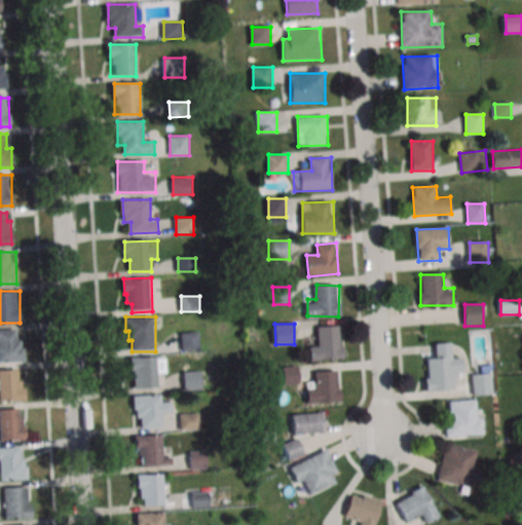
[(319,327),(320,343),(310,343),(311,362),(343,360),(341,326),(319,327)]
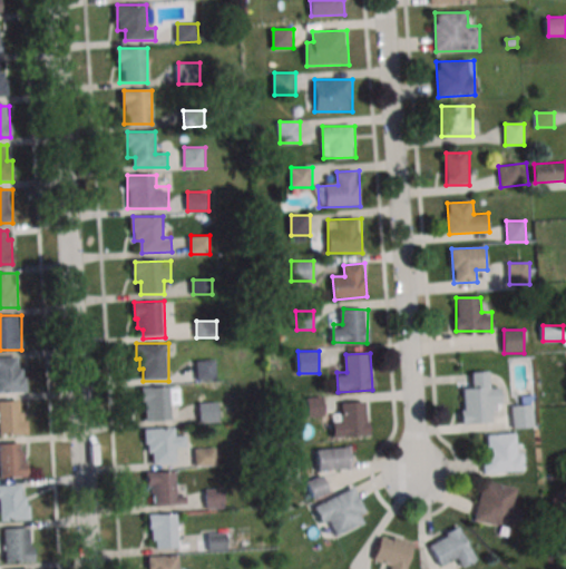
[(0,393),(26,393),(26,357),(0,357),(0,393)]
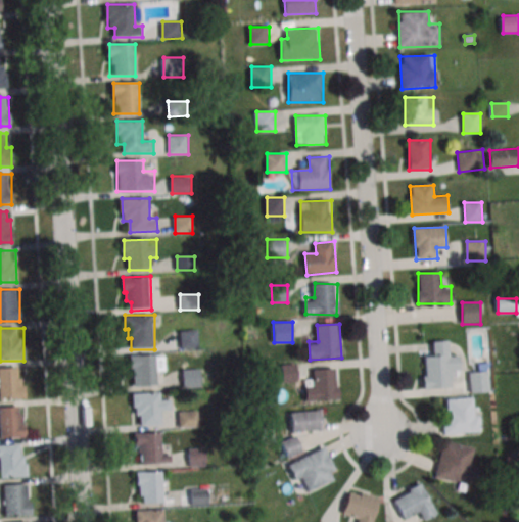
[(182,331),(183,349),(200,348),(200,331),(182,331)]
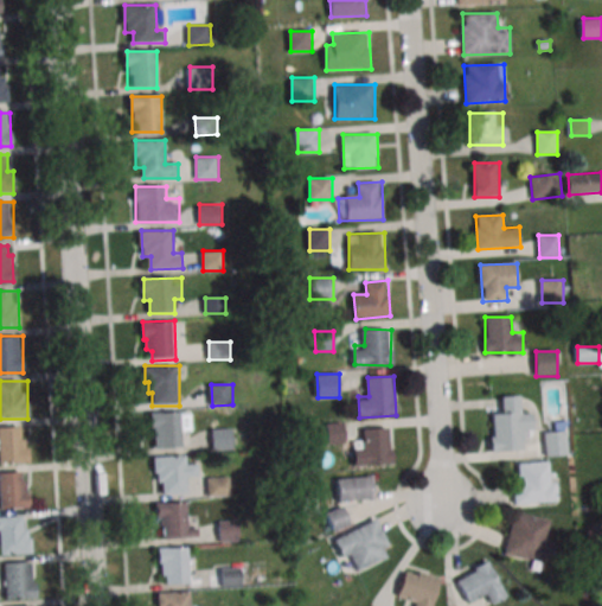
[(524,451),(523,435),(533,434),(533,410),(522,410),(522,396),(504,396),(504,413),(492,413),(492,452),(524,451)]
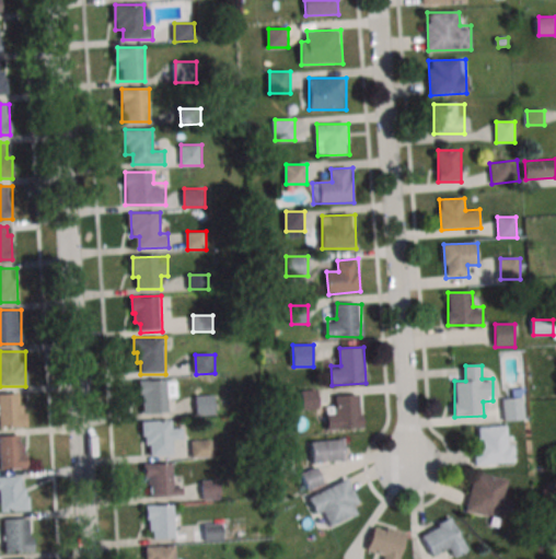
[(177,400),(177,381),(141,380),(141,395),(145,396),(145,414),(168,414),(168,400),(177,400)]
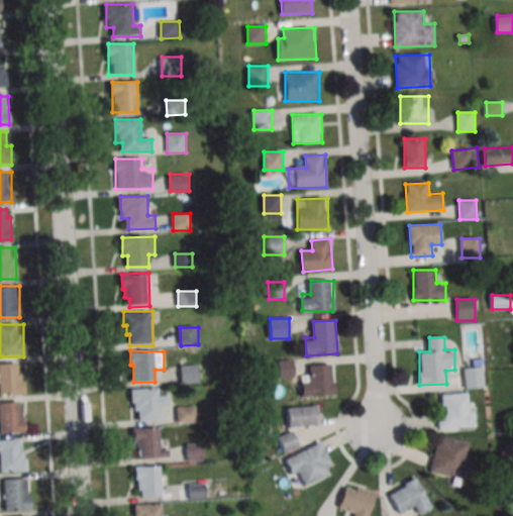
[(295,378),(295,360),(280,360),(280,378),(295,378)]
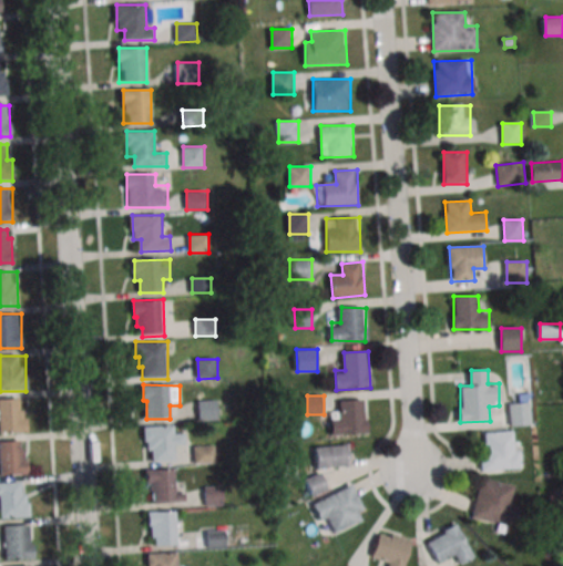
[(20,399),(0,399),(0,432),(28,432),(28,409),(20,409),(20,399)]
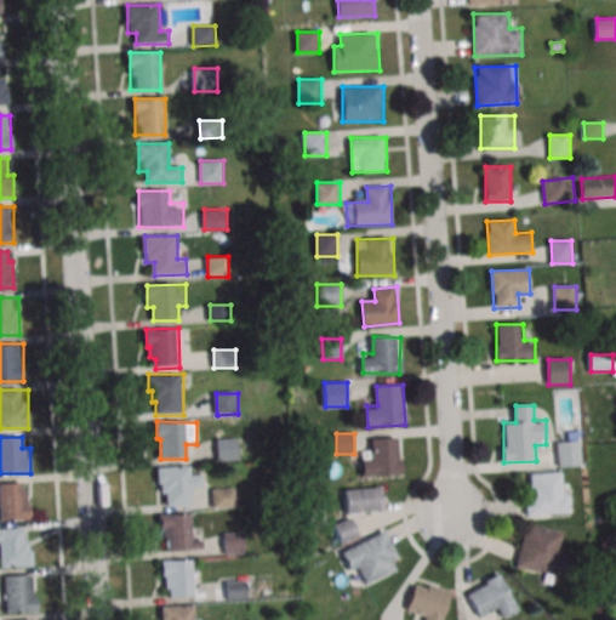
[(364,455),(364,477),(394,477),(394,441),(374,441),(374,455),(364,455)]
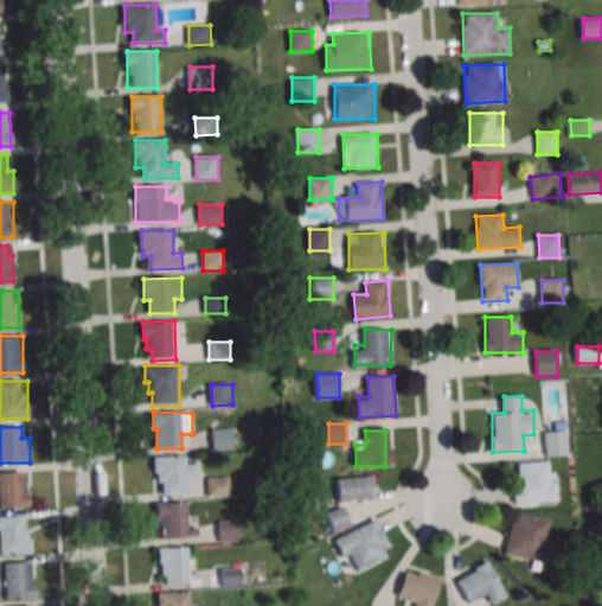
[(568,431),(545,433),(548,457),(570,454),(568,431)]
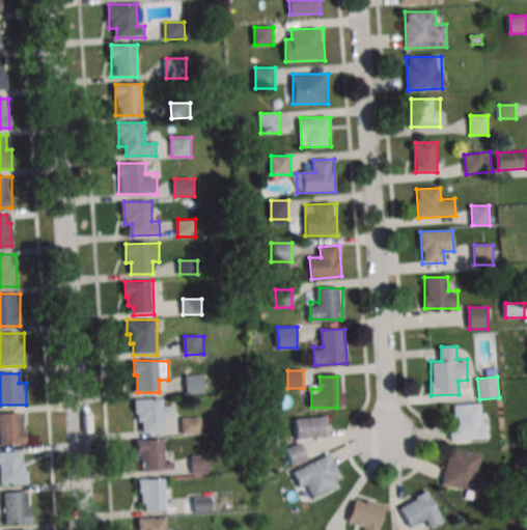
[(188,394),(204,394),(204,378),(188,378),(188,394)]
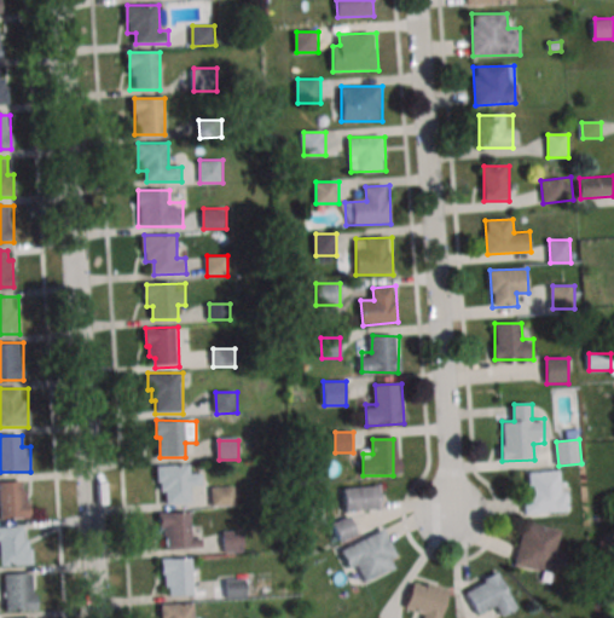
[(156,467),(157,483),(161,483),(161,492),(168,492),(168,503),(191,502),(191,486),(201,486),(201,475),(191,475),(191,466),(156,467)]
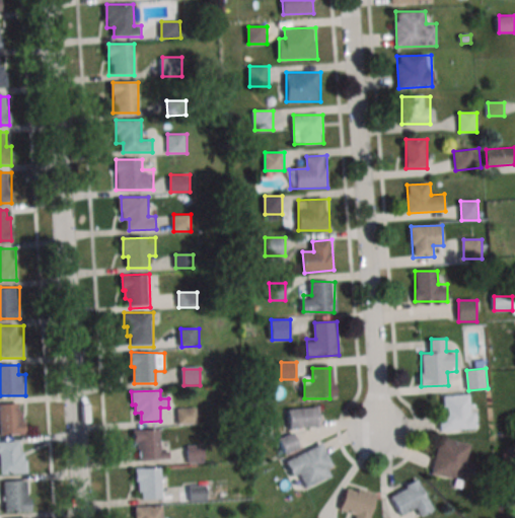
[(440,396),(441,431),(476,429),(474,395),(440,396)]
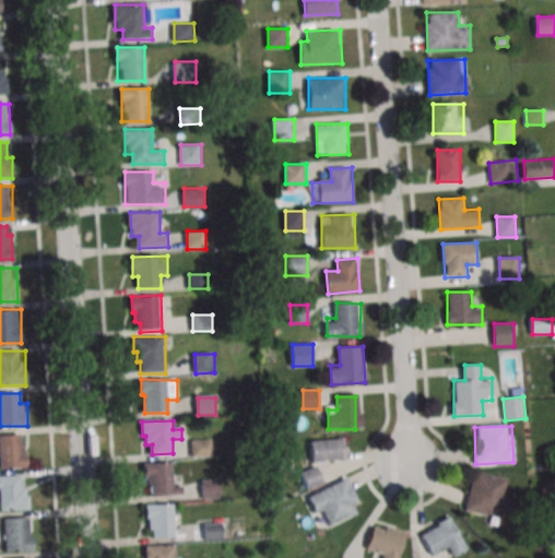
[(0,469),(27,469),(27,435),(0,435),(0,469)]
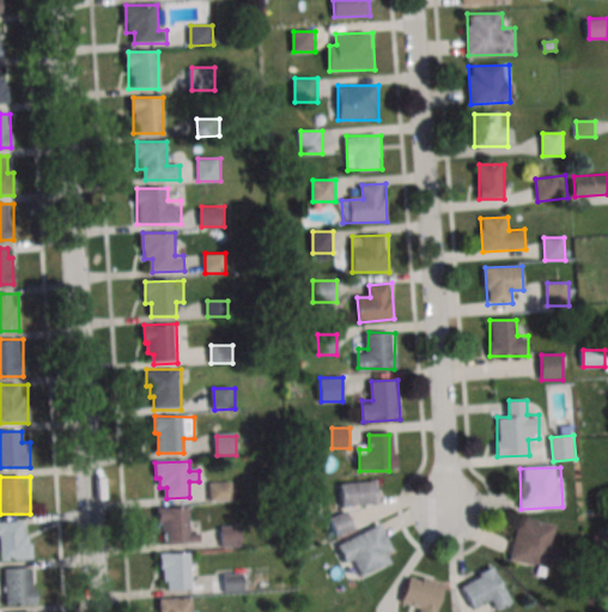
[(340,483),(341,507),(381,504),(380,482),(340,483)]
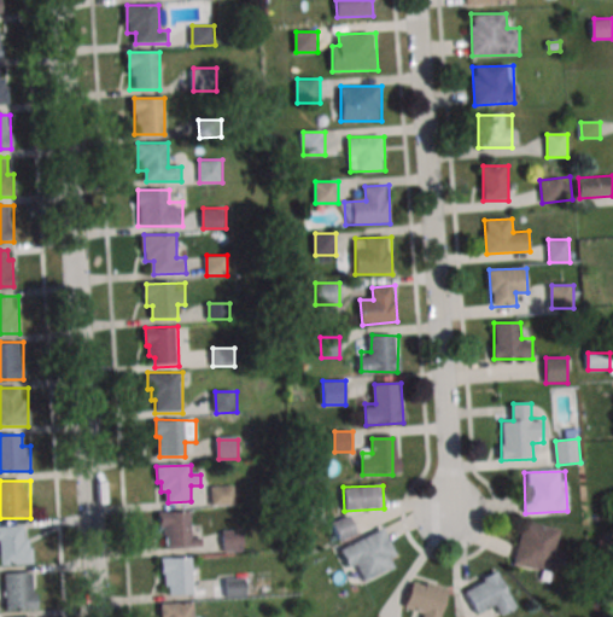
[(237,506),(237,487),(212,487),(212,506),(237,506)]
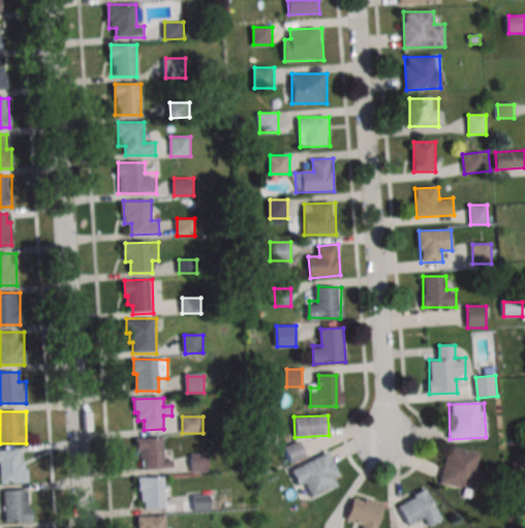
[(173,458),(163,458),(163,438),(139,438),(139,459),(144,459),(144,470),(173,470),(173,458)]
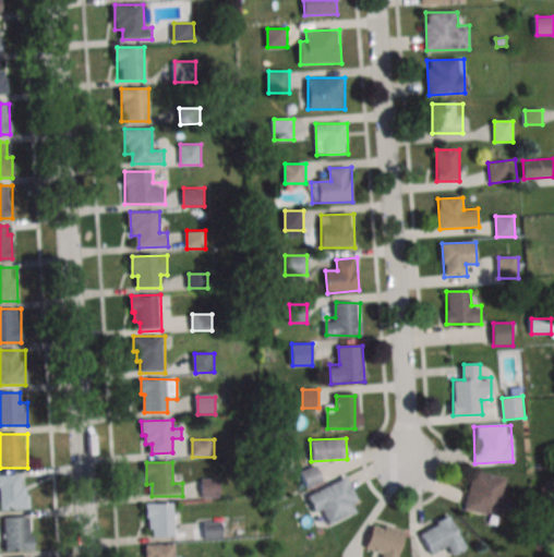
[(308,488),(323,483),(316,467),(302,472),(308,488)]
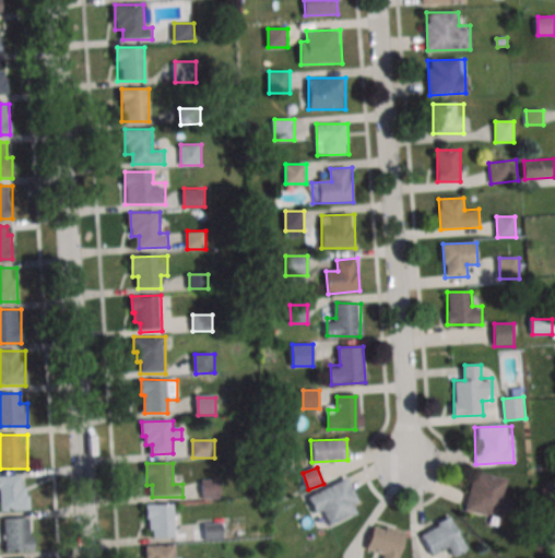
[(485,524),(505,529),(510,500),(504,498),(508,478),(474,471),(465,509),(487,513),(485,524)]
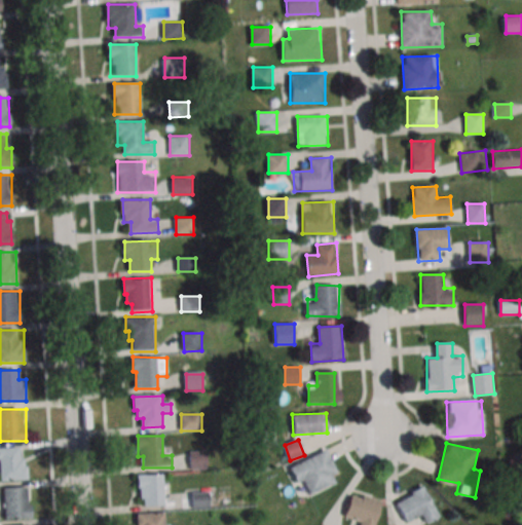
[(0,459),(1,459),(1,480),(27,479),(27,459),(23,459),(22,447),(0,447),(0,459)]
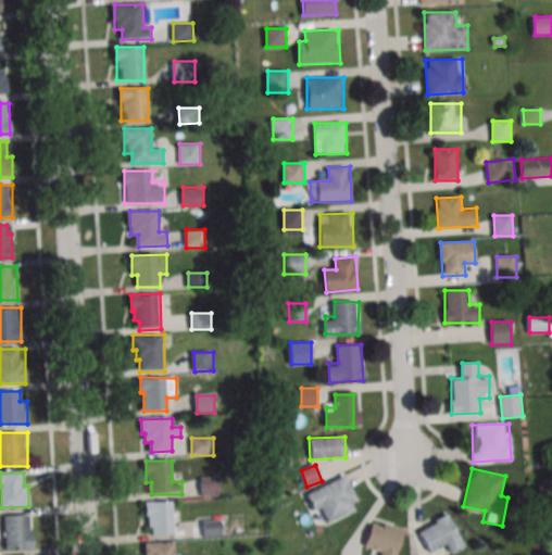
[(309,495),(315,509),(322,508),(331,526),(355,512),(353,503),(359,501),(346,476),(309,495)]
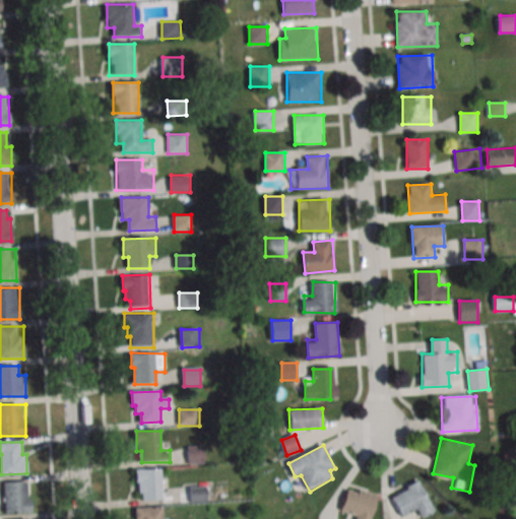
[(206,464),(206,446),(188,446),(188,464),(206,464)]
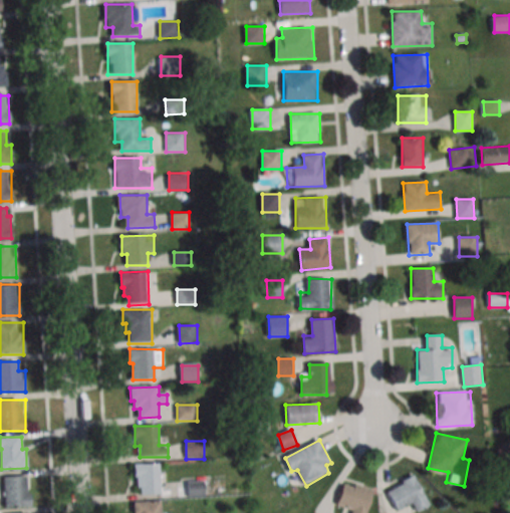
[(136,495),(161,495),(161,463),(136,463),(136,495)]
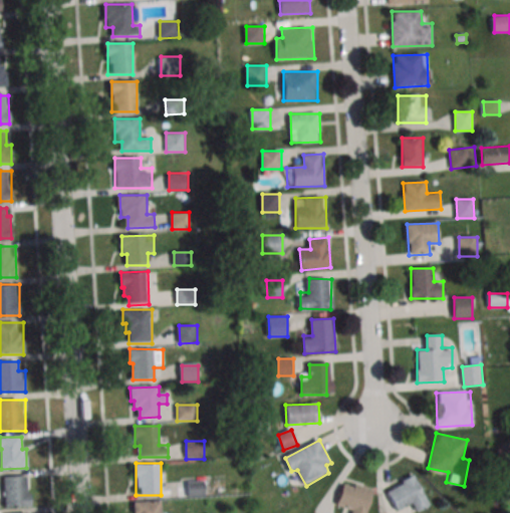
[(409,506),(412,512),(415,512),(429,507),(417,476),(388,488),(397,511),(409,506)]
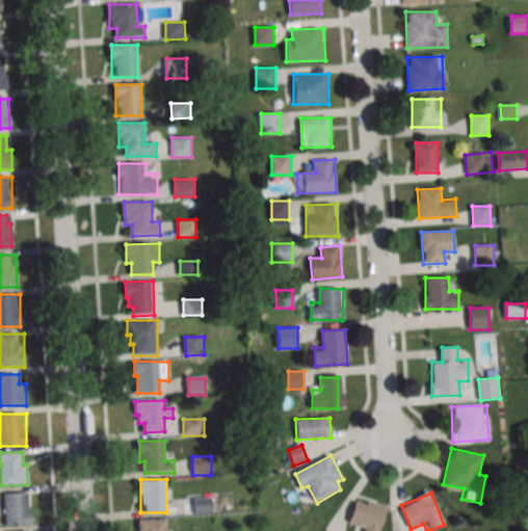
[(32,494),(4,494),(4,524),(32,524),(32,494)]
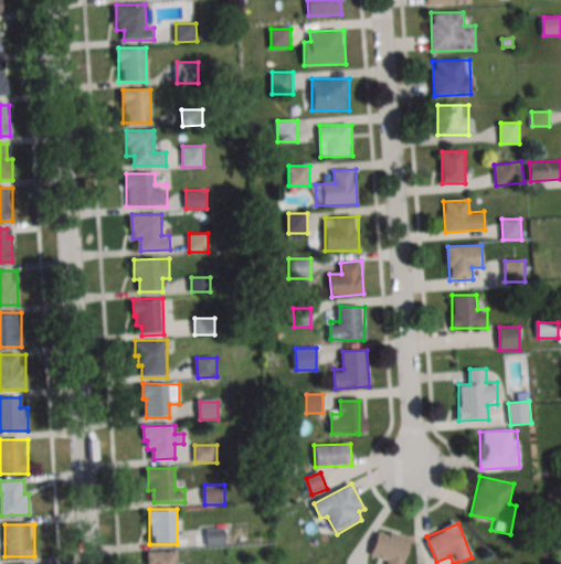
[(207,529),(207,546),(225,546),(225,529),(207,529)]
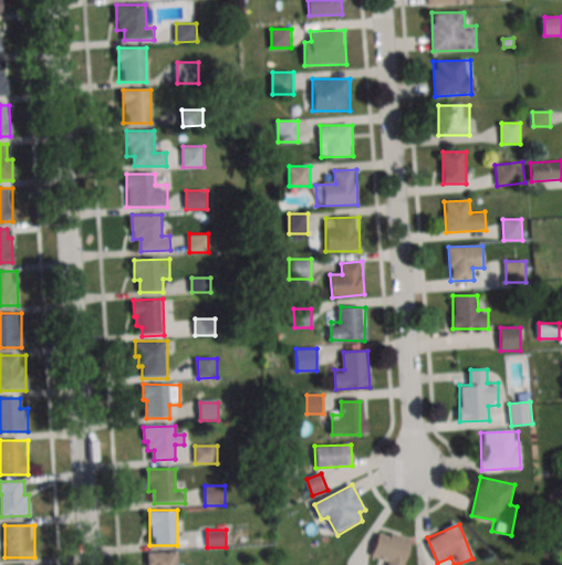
[(371,557),(388,563),(387,564),(404,564),(413,540),(380,530),(371,557)]
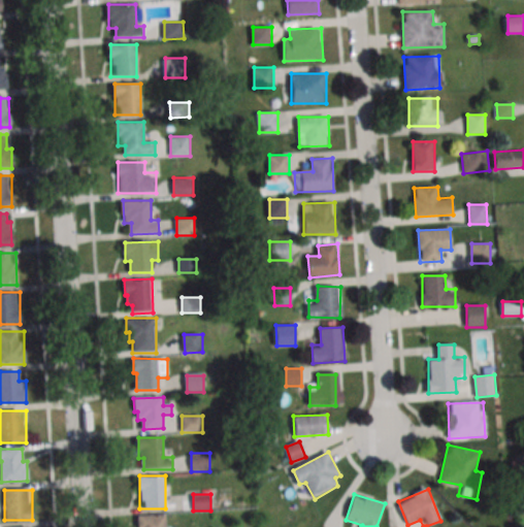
[(166,526),(166,516),(139,516),(139,526),(166,526)]
